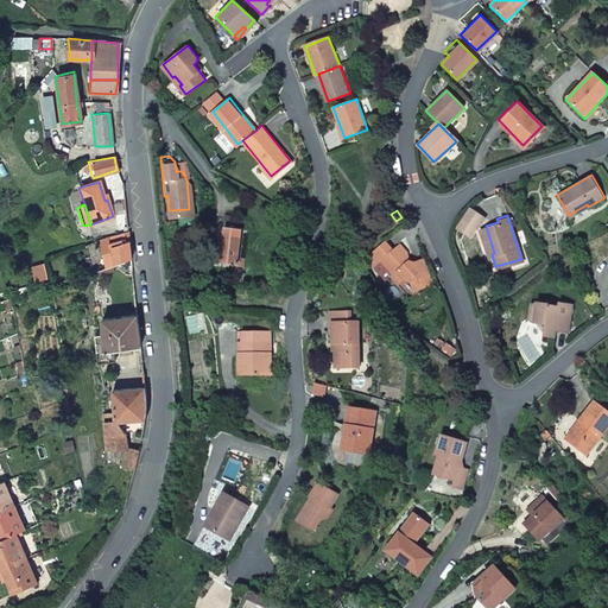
[(227,219),(226,229),(234,230),(236,220),(227,219)]
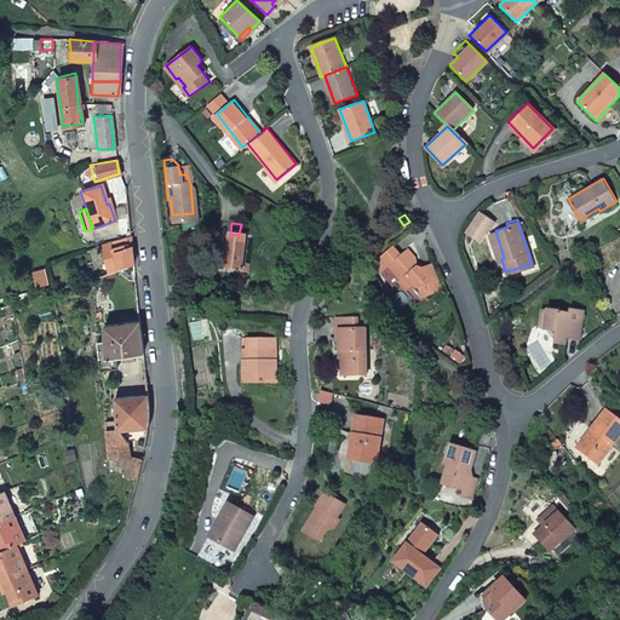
[(488,233),(497,260),(500,259),(501,259),(504,258),(495,230),(488,233)]
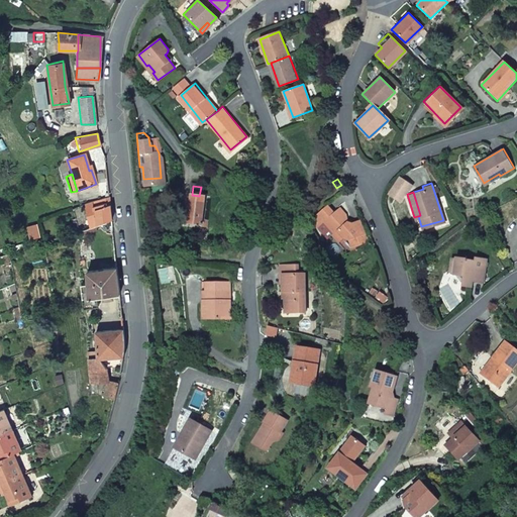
[(82,205),(87,219),(89,227),(110,220),(108,197),(82,205)]
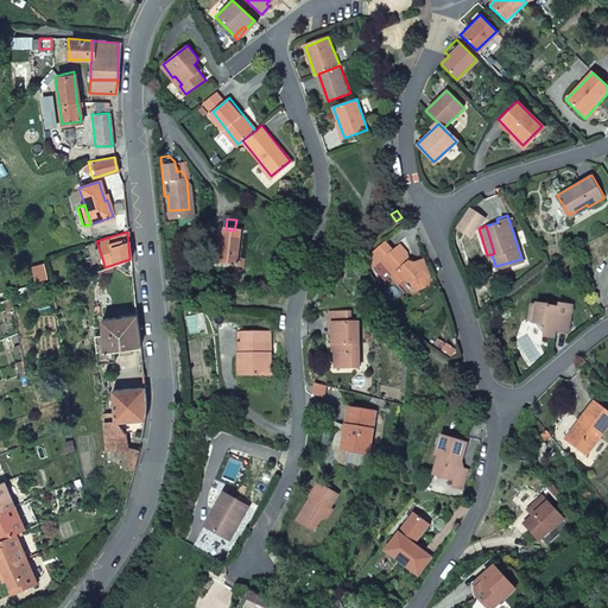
[(236,260),(239,233),(223,232),(220,266),(244,268),(244,261),(236,260)]
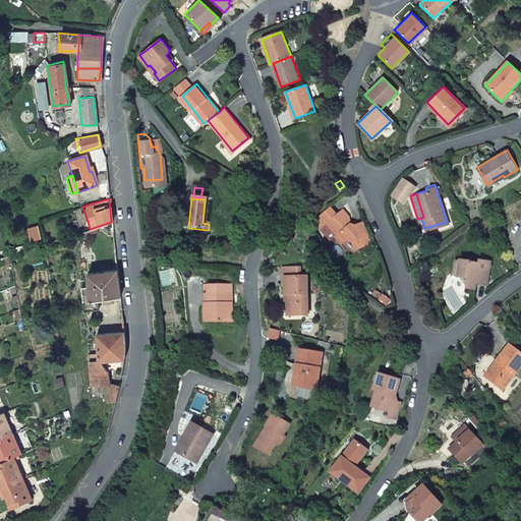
[(351,242),(352,243),(354,244),(357,246),(359,249),(371,243),(362,221),(355,224),(349,221),(349,219),(348,215),(342,209),(336,213),(330,206),(311,222),(328,241),(333,236),(339,244),(342,241),(347,241),(351,242)]
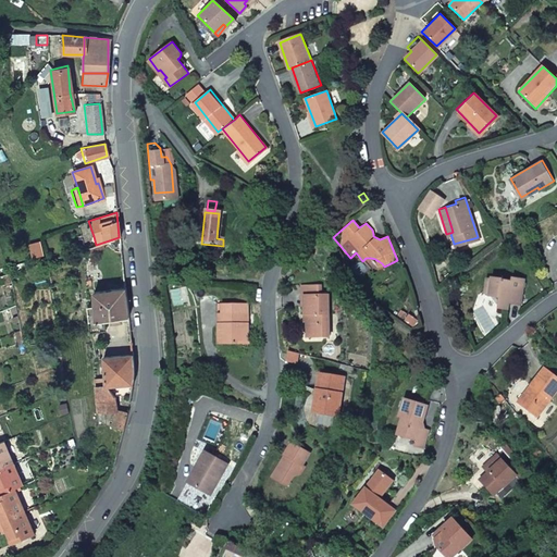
[(493,295),(496,300),(496,304),(507,305),(507,302),(507,297),(511,298),(510,302),(520,304),(521,276),(510,275),(509,280),(499,277),(499,281),(485,279),(483,294),(493,295)]
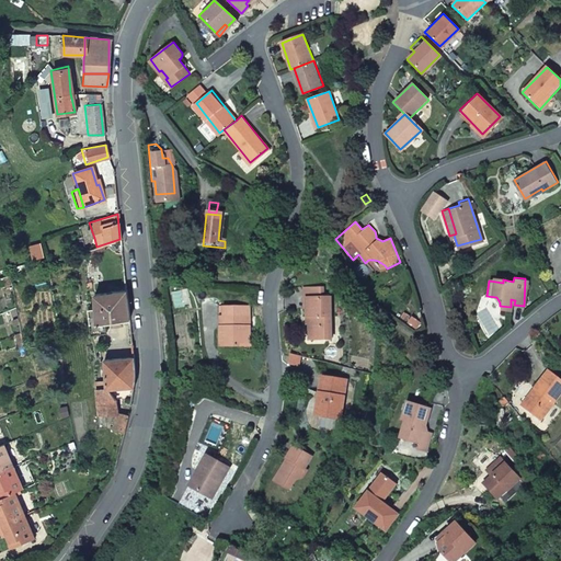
[(306,299),(322,299),(322,288),(304,289),(304,299),(306,299)]
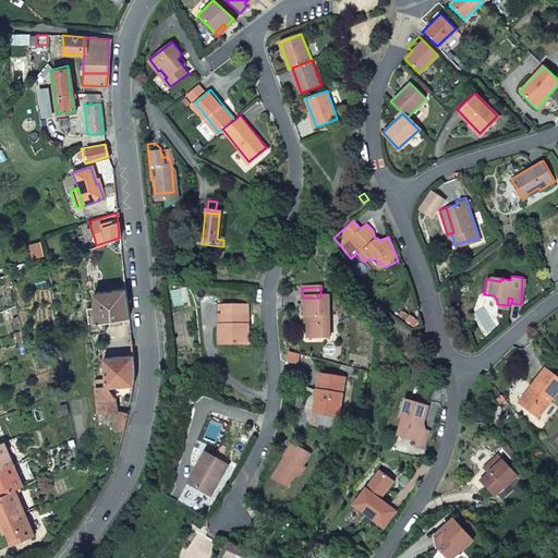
[(112,323),(122,322),(122,318),(128,318),(124,288),(98,291),(98,289),(92,289),(92,291),(94,291),(95,306),(87,306),(91,331),(106,330),(104,320),(111,319),(112,323)]
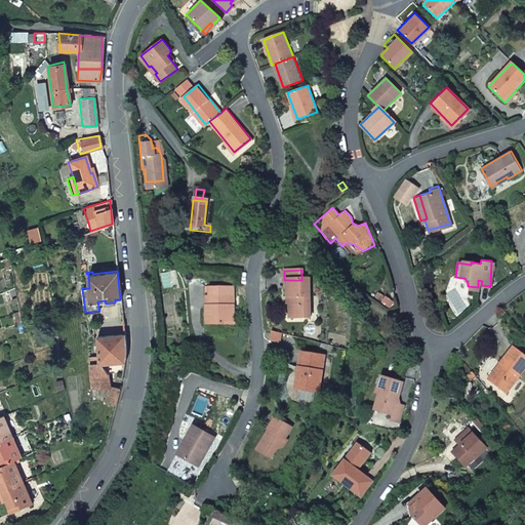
[(310,318),(309,279),(301,280),(286,280),(286,295),(288,295),(289,319),(310,318)]
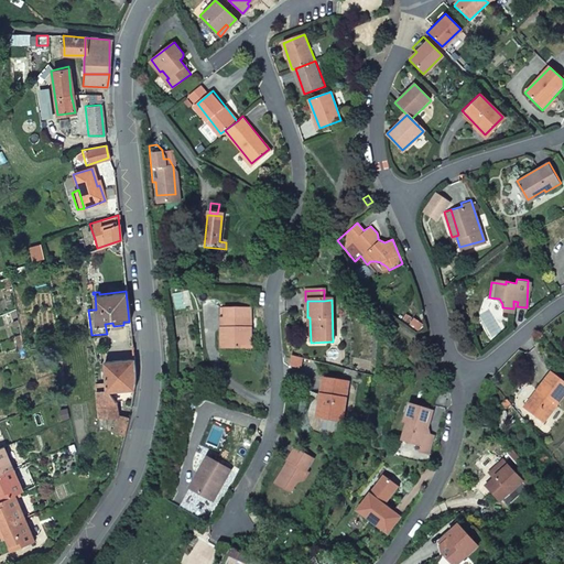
[(225,321),(221,321),(221,349),(221,350),(239,350),(239,346),(251,346),(251,311),(225,311),(225,321)]
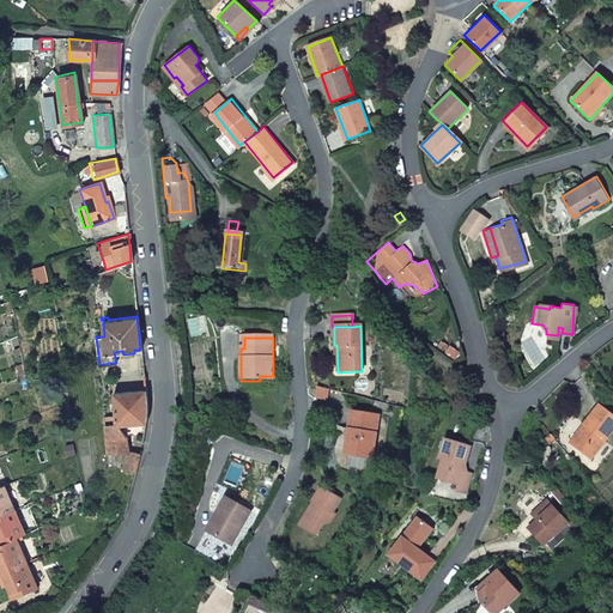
[(145,423),(146,407),(145,390),(113,392),(114,416),(104,417),(105,424),(117,424),(122,431),(133,431),(135,423),(138,424),(137,434),(143,434),(145,423)]
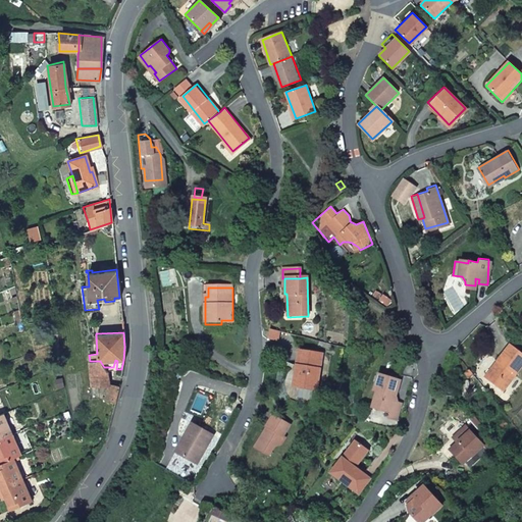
[(501,361),(485,379),(500,393),(521,365),(521,354),(510,344),(498,359),(501,361)]
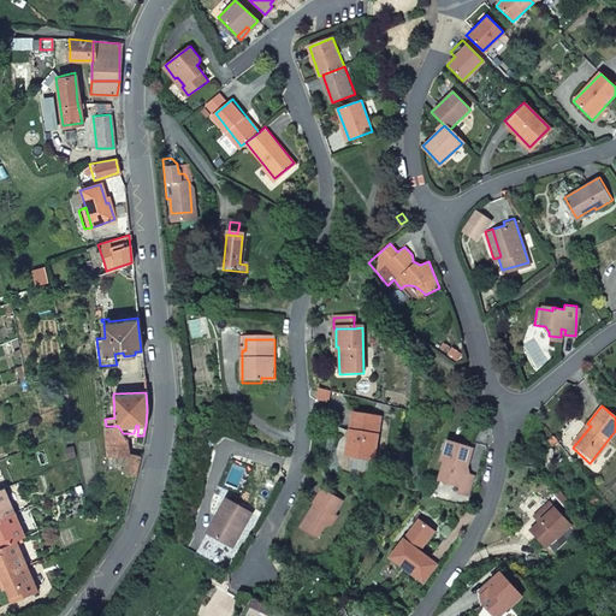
[(374,462),(383,419),(354,415),(351,432),(356,433),(351,458),(374,462)]
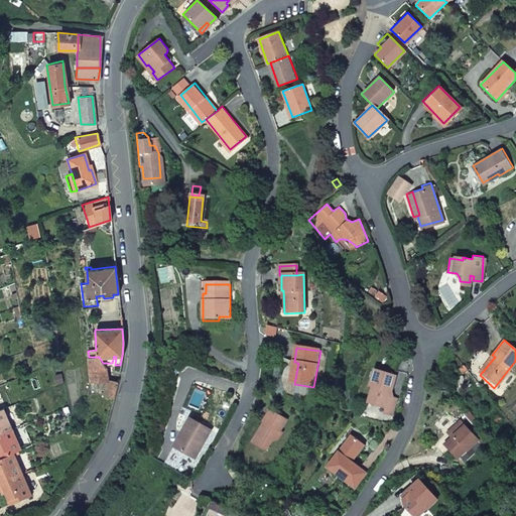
[(492,355),(477,372),(480,375),(495,357),(492,355)]
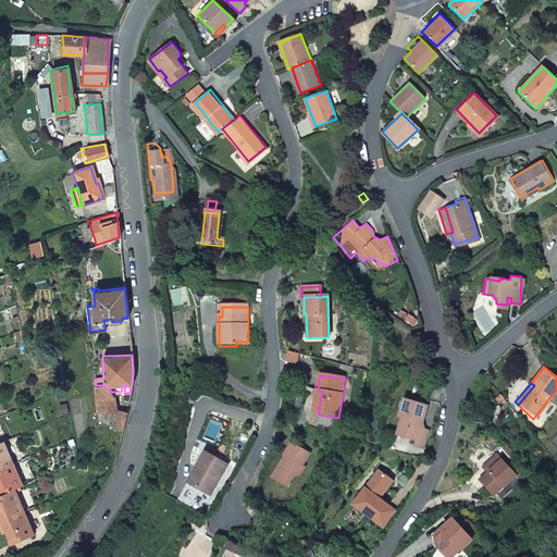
[(111,392),(107,385),(96,385),(95,385),(95,410),(113,410),(113,396),(111,392)]
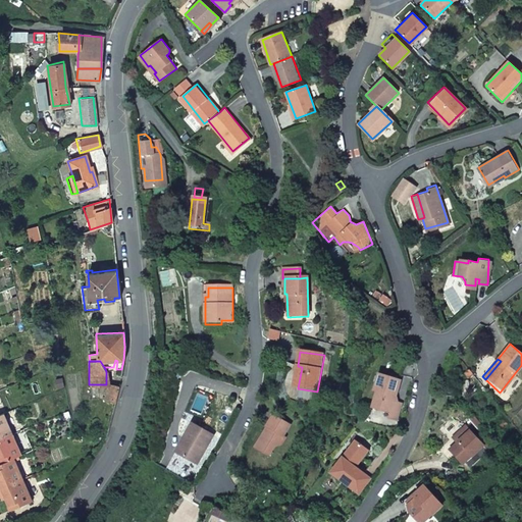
[(394,402),(399,380),(377,375),(373,393),(377,394),(373,410),(389,414),(388,419),(397,421),(401,404),(394,402)]
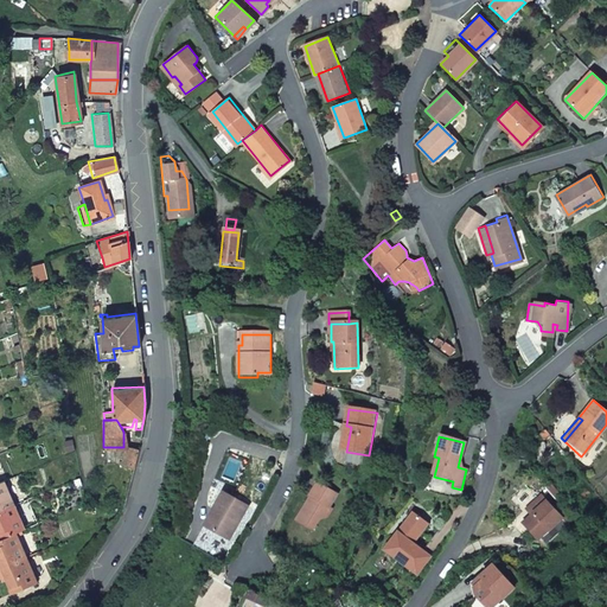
[(123,447),(120,464),(133,467),(136,451),(123,447)]
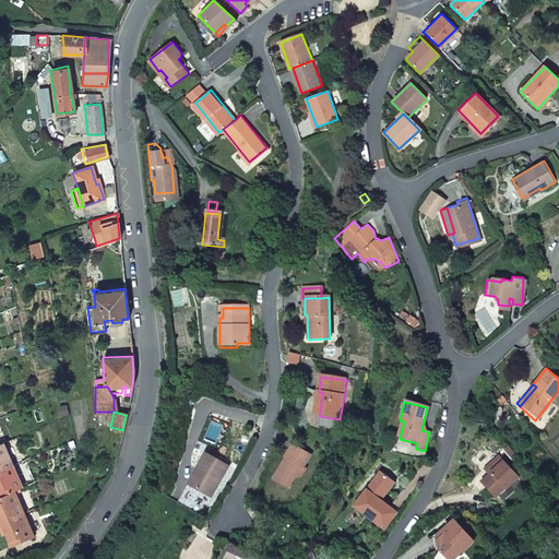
[(0,443),(0,470),(11,465),(1,443),(0,443)]
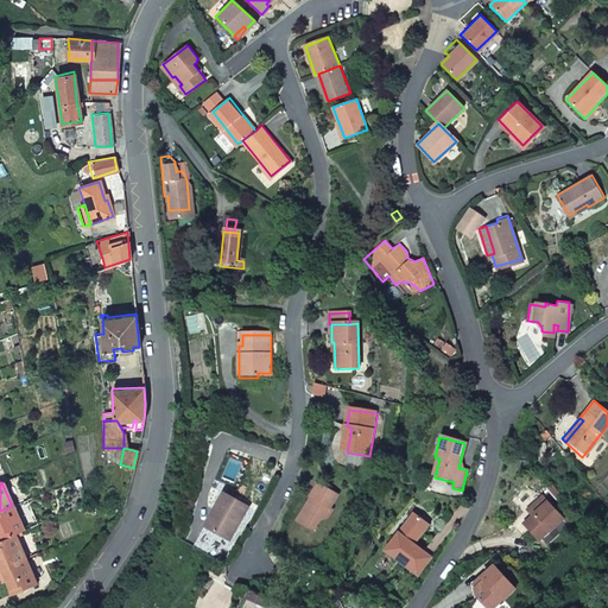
[(317,502),(308,523),(309,531),(320,533),(325,523),(330,523),(336,511),(334,510),(340,495),(320,486),(314,500),(317,502)]
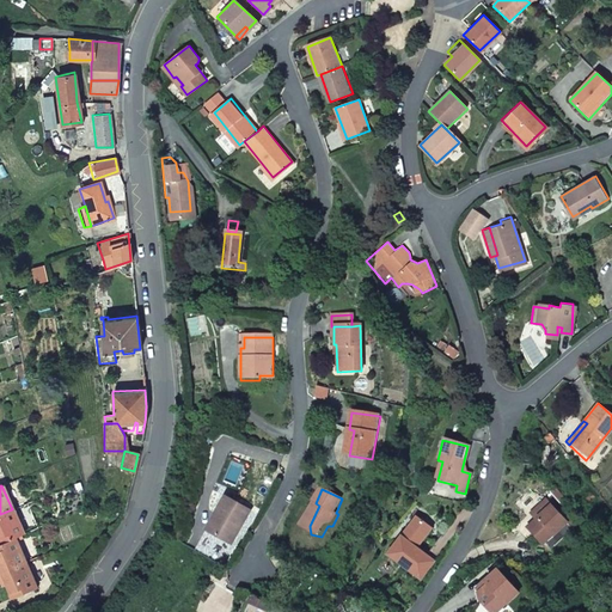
[(226,499),(216,516),(219,519),(210,537),(233,549),(250,512),(226,499)]
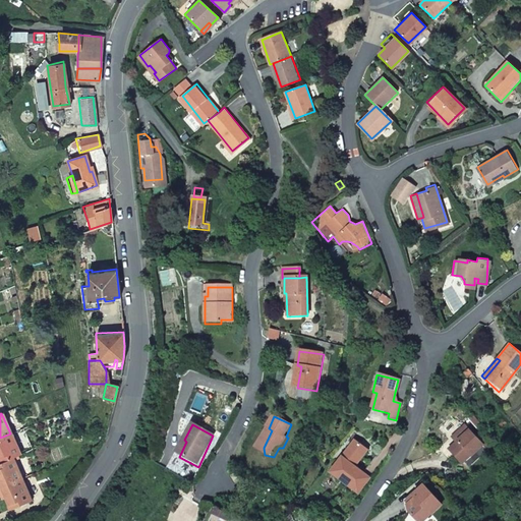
[(451,453),(472,436),(468,430),(447,448),(451,453)]
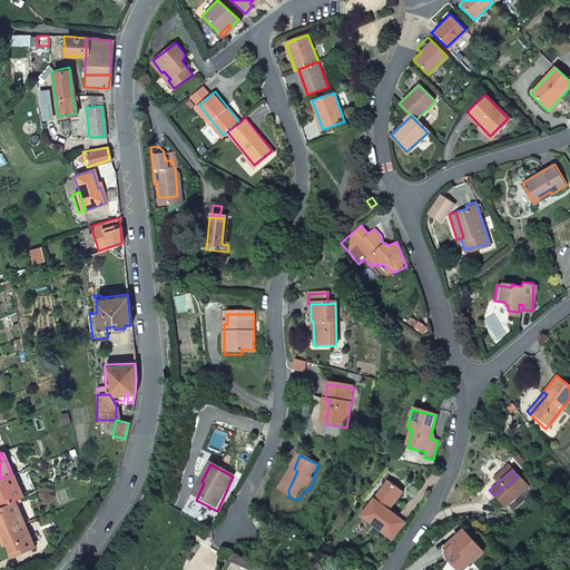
[(20,498),(11,474),(0,479),(0,505),(12,501),(20,498)]
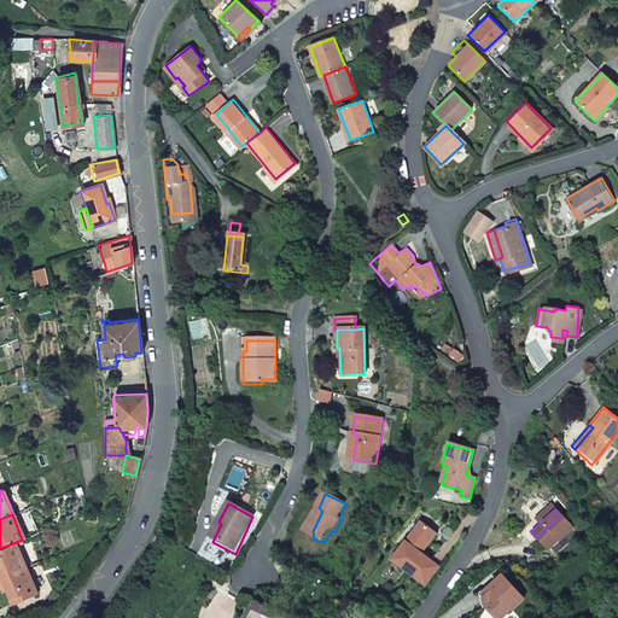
[(560,517),(535,537),(551,557),(576,536),(560,517)]
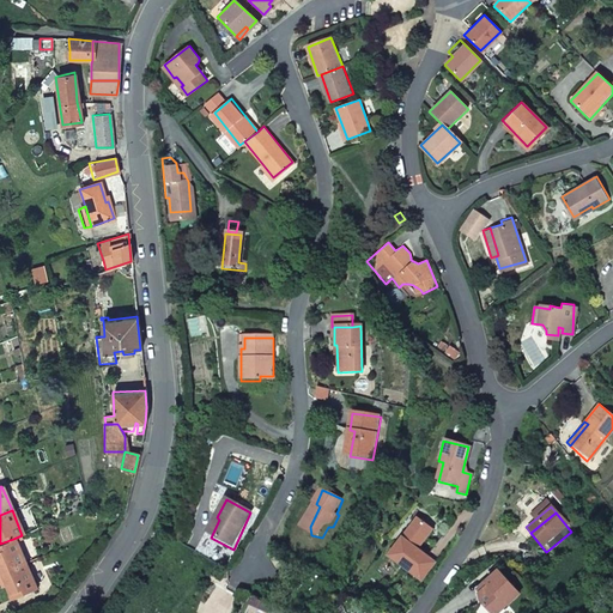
[(394,563),(425,584),(436,568),(420,554),(434,534),(424,527),(416,528),(394,559),(394,563)]
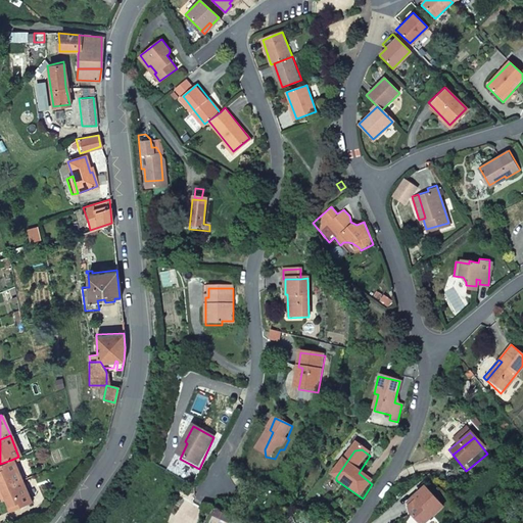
[(487,454),(466,471),(470,476),(491,458),(487,454)]
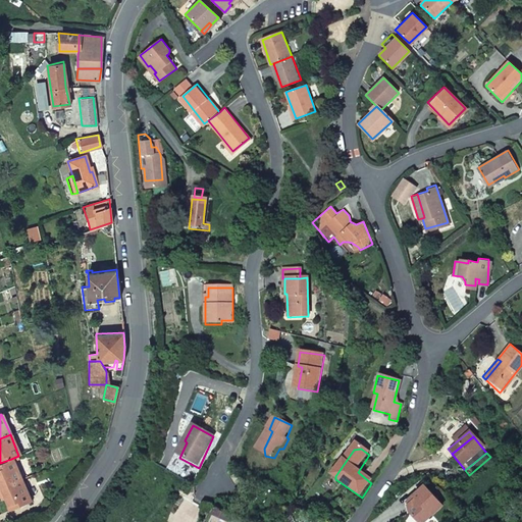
[(0,487),(19,480),(11,459),(0,463),(0,487)]
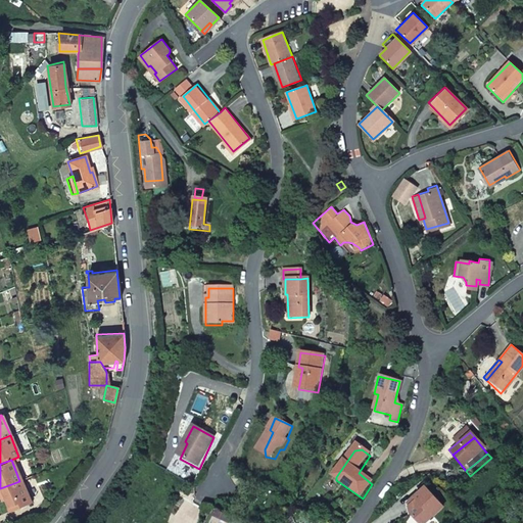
[(29,503),(19,481),(0,488),(0,497),(3,497),(8,511),(29,503)]
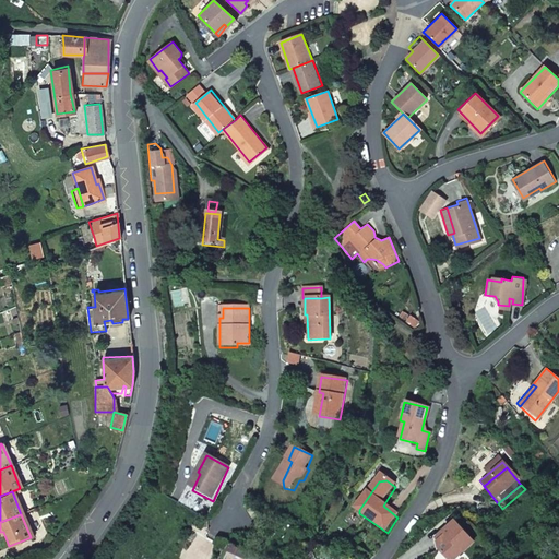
[(448,558),(459,558),(477,543),(460,523),(447,536),(449,539),(441,546),(443,554),(448,558)]
